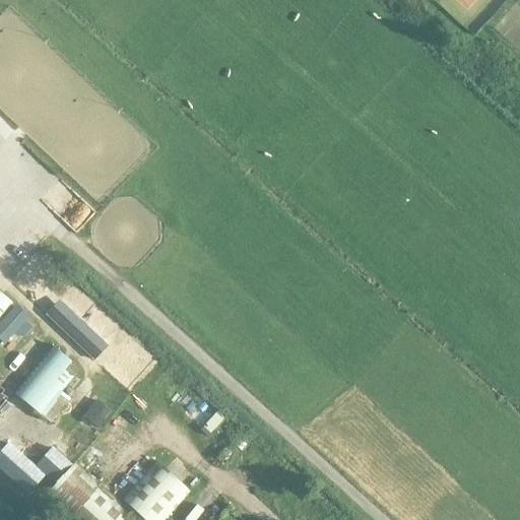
[(0,319),(12,304),(0,293),(0,319)]
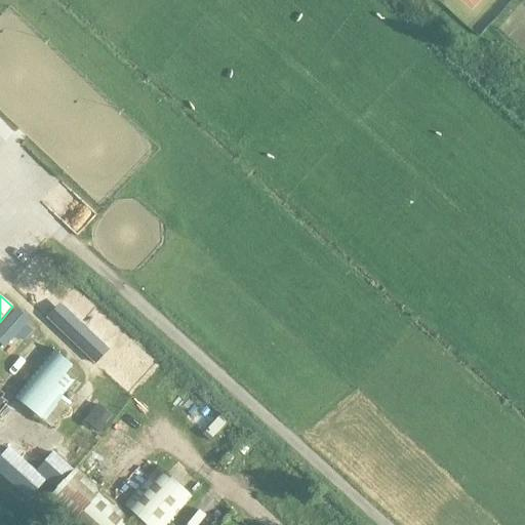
[(47,316),(96,362),(111,347),(62,299),(47,316)]
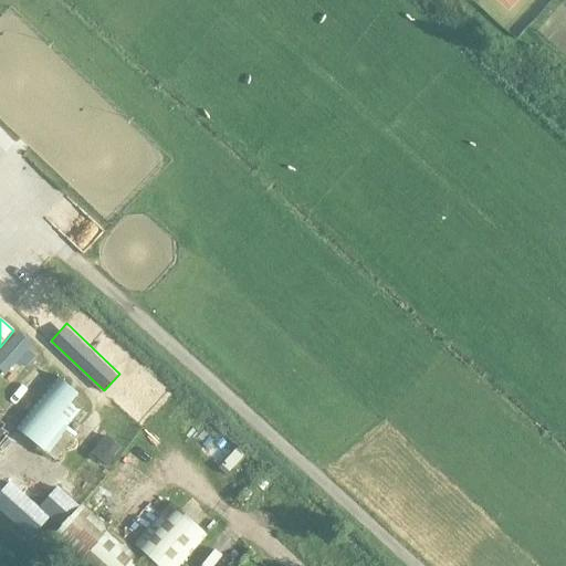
[(0,366),(7,370),(14,359),(25,367),(39,347),(17,332),(0,354),(0,366)]
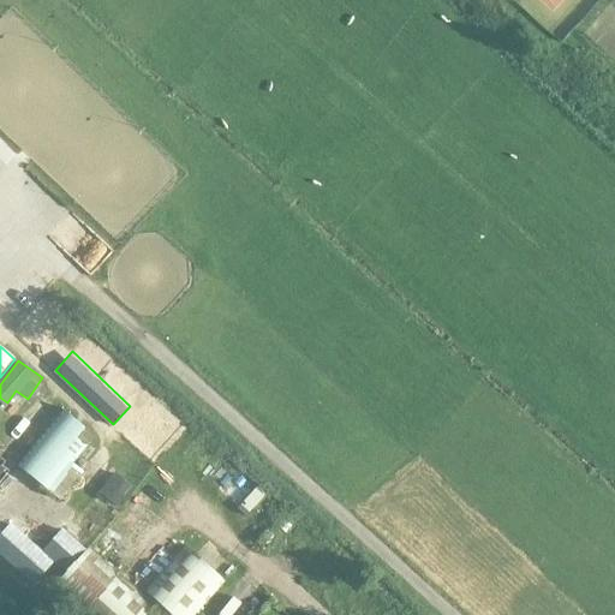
[(94,440),(60,410),(13,464),(52,496),(76,469),(72,465),(94,440)]
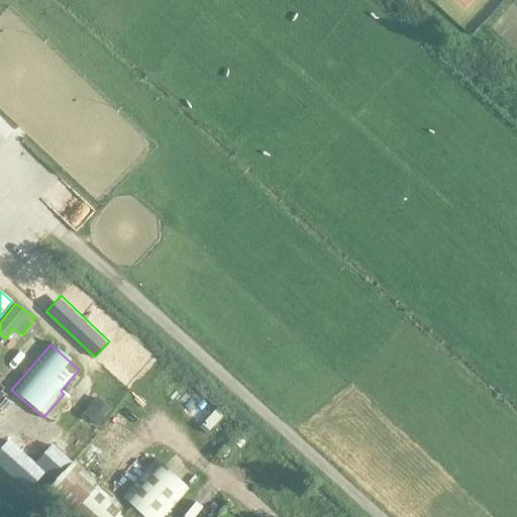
[(0,386),(0,405),(9,394),(0,386)]
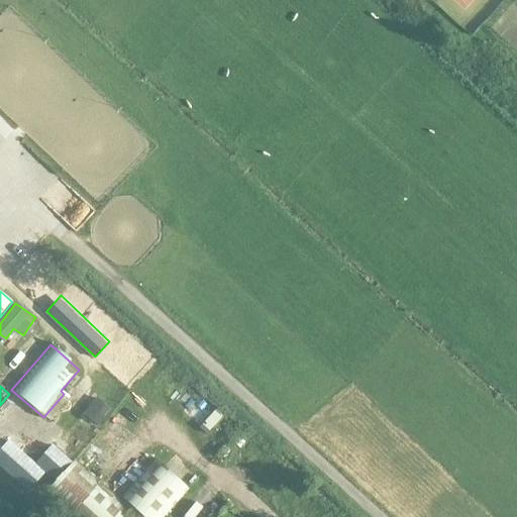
[(94,396),(87,415),(105,422),(112,403),(94,396)]
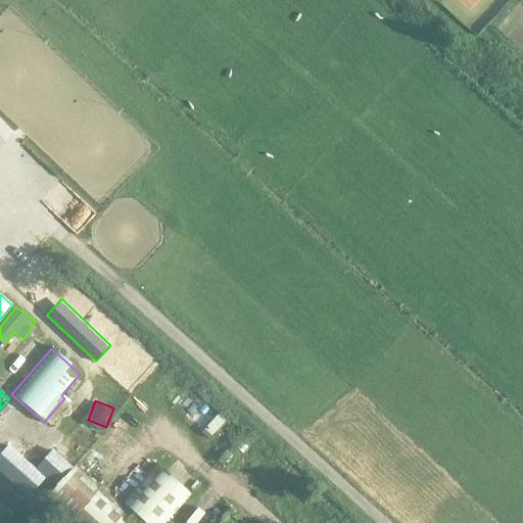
[(10,444),(0,455),(0,472),(27,497),(45,478),(54,487),(74,467),(53,447),(33,467),(10,444)]
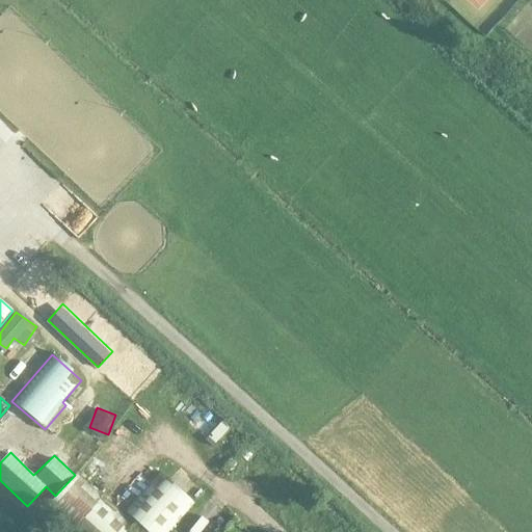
[(169,531),(191,508),(157,475),(115,519),(76,481),(50,508),(75,531),(169,531)]
